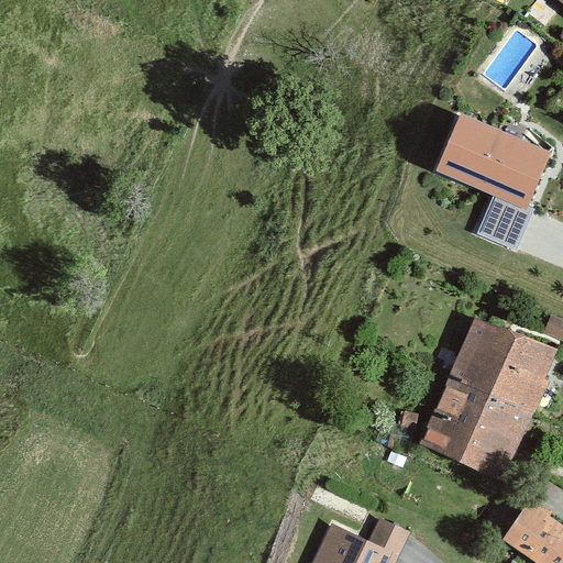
[(551,151),(461,111),(434,170),(494,196),(477,233),(517,250),(534,209),(528,206),(551,151)]
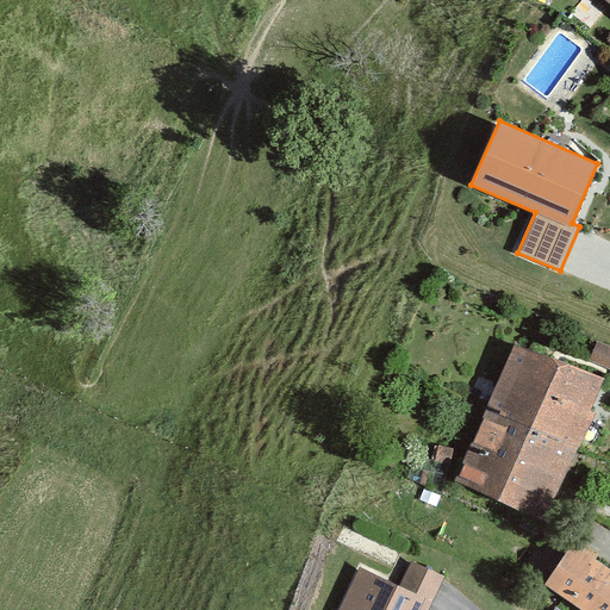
[(609,366),(609,344),(599,342),(593,360),(609,366)]
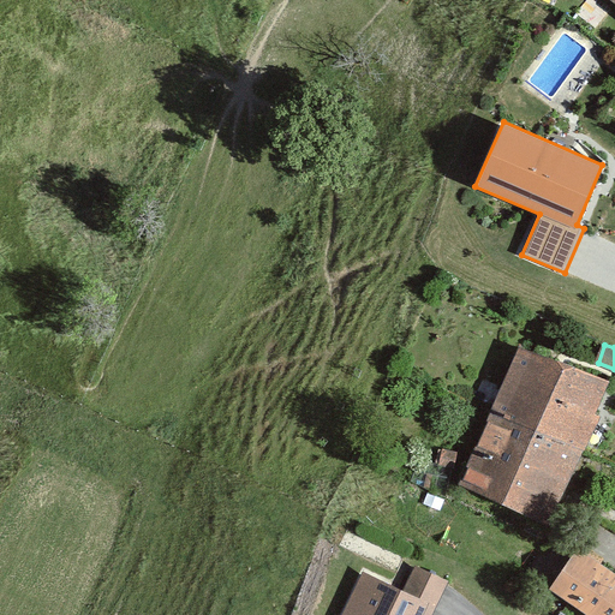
[(519,347),(458,484),(550,525),(565,493),(595,425),(599,415),(595,413),(610,381),(519,347)]
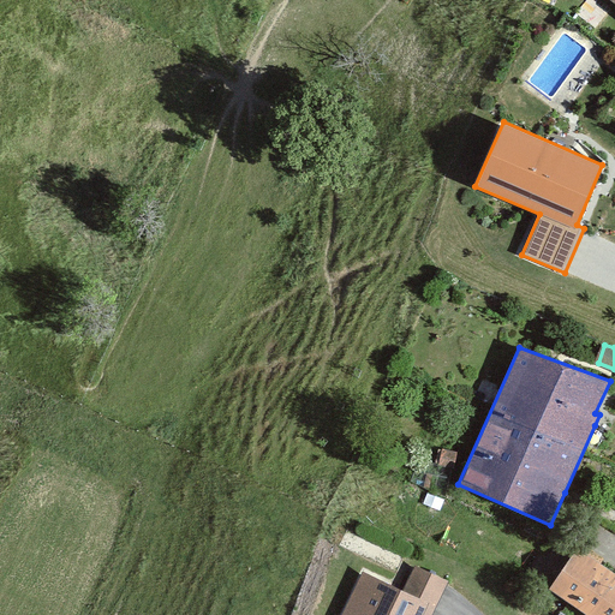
[(614,614),(614,573),(575,549),(549,589),(589,614),(614,614)]
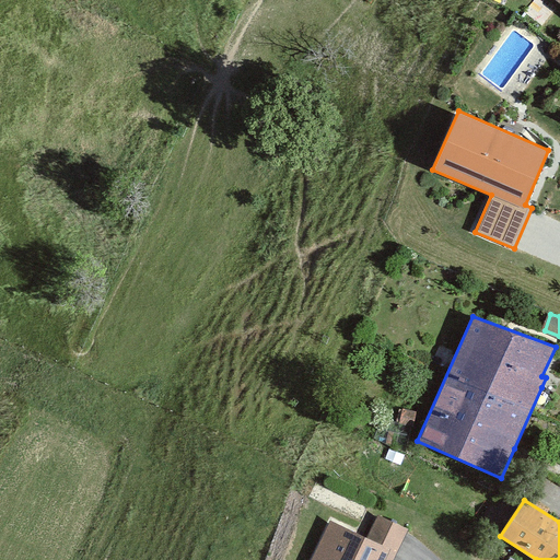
[(368,537),(330,520),(311,559),(392,559),(407,528),(378,515),(368,537)]
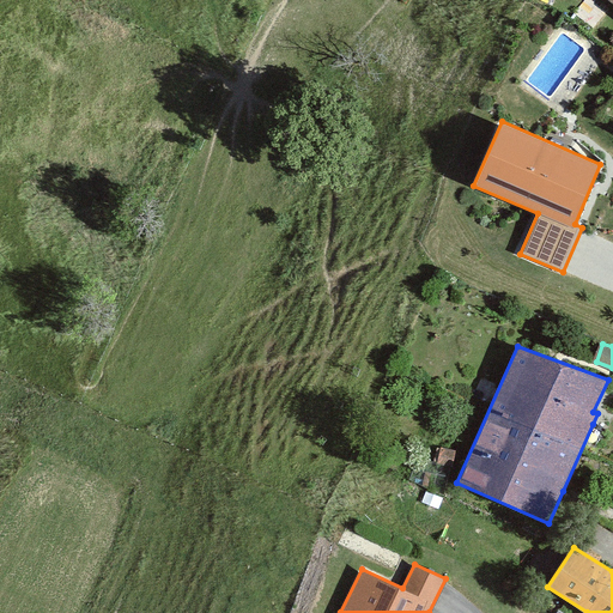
All buildings are outlined.
